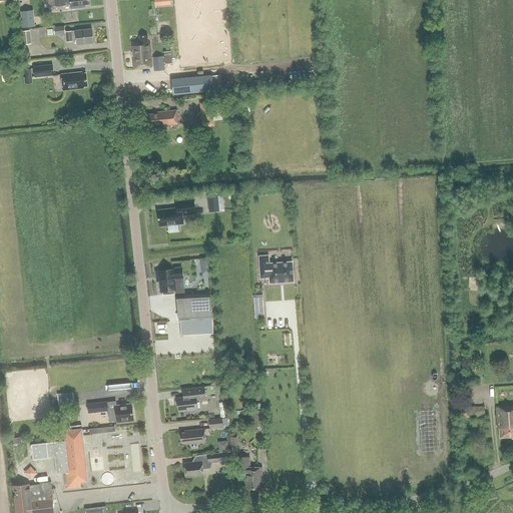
[(32,11),(20,12),(22,28),(34,27),(32,11)]
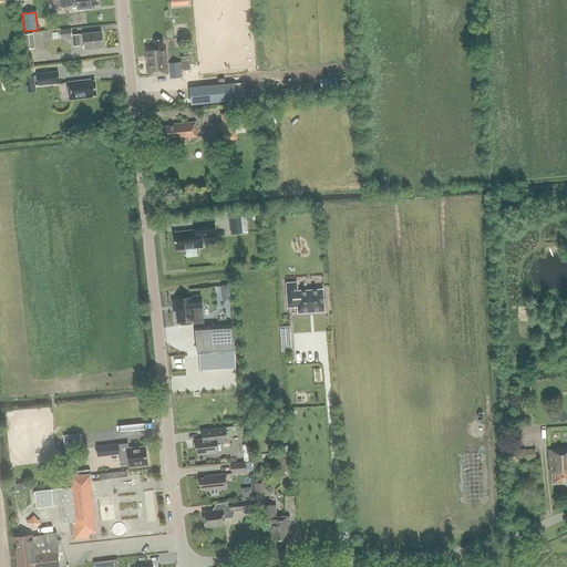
[(102,31),(73,34),(72,34),(71,29),(60,30),(60,38),(73,37),(74,45),(86,44),(86,50),(104,48),(102,31)]
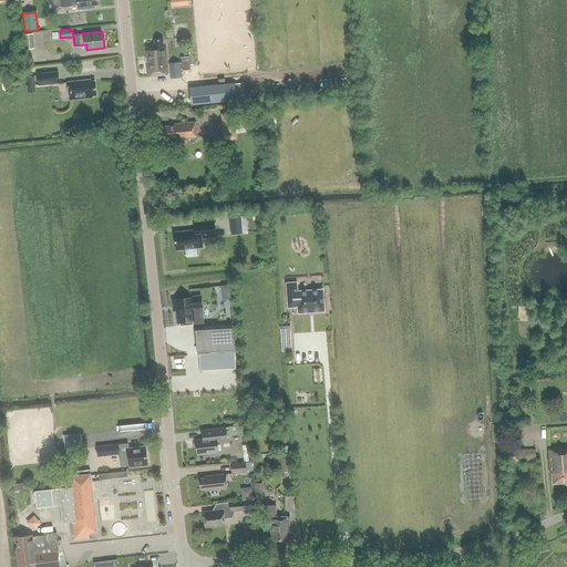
[(34,49),(33,33),(23,34),(24,50),(34,49)]
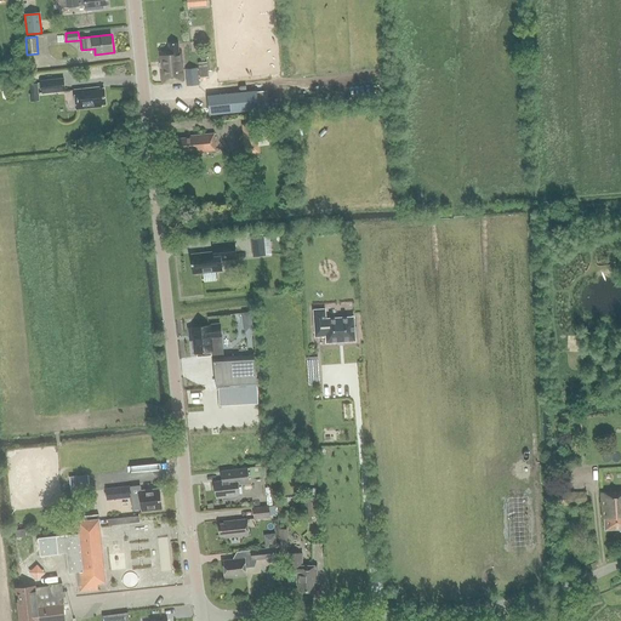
[(163,81),(186,80),(183,56),(181,56),(180,44),(170,44),(170,50),(160,51),(163,81)]
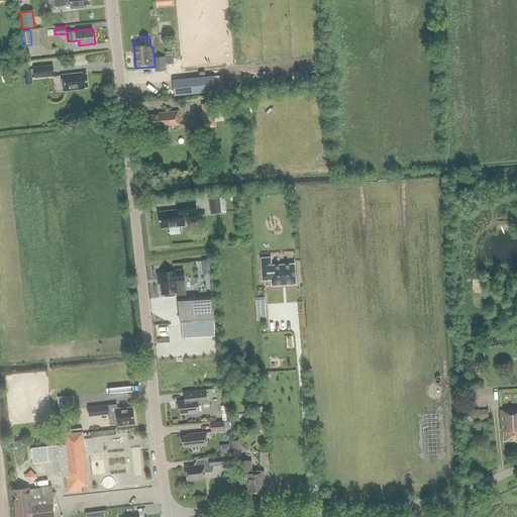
[(171,68),(171,58),(156,59),(157,73),(166,72),(166,68),(171,68)]
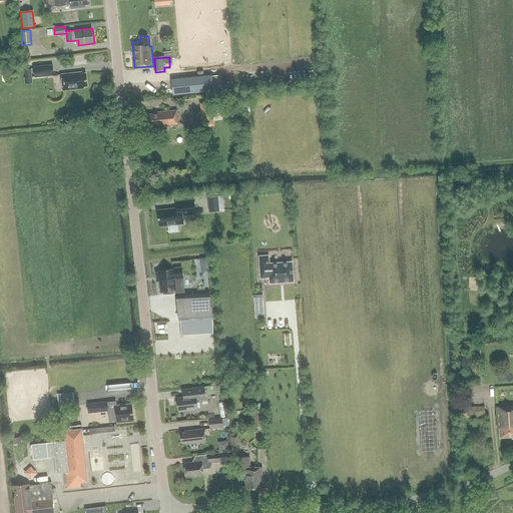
[(54,75),(52,64),(33,66),(34,77),(54,75)]
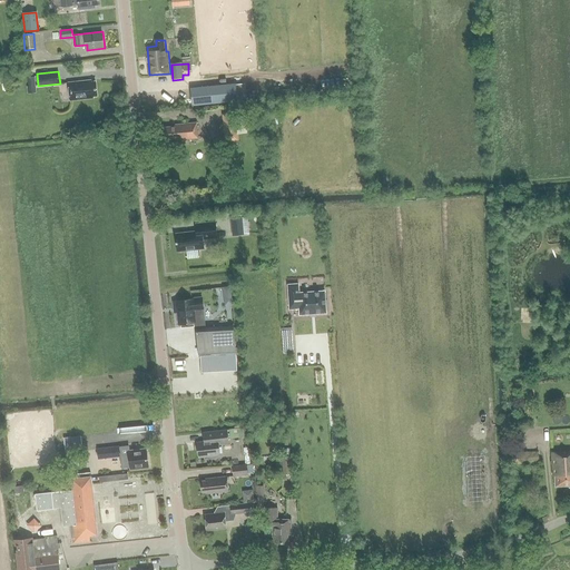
[(35,77),(26,78),(27,87),(35,86),(35,77)]
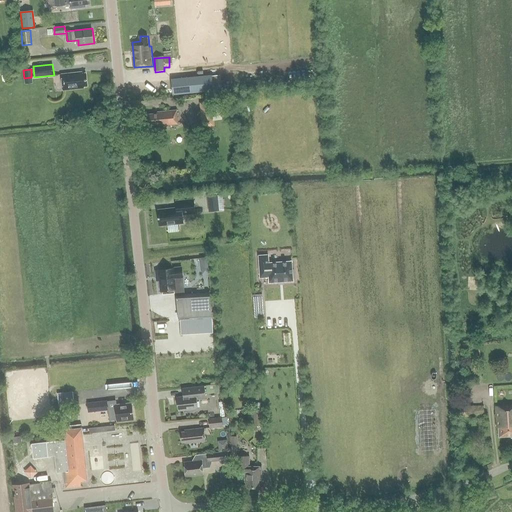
[(87,86),(86,73),(82,74),(82,72),(62,74),(64,90),(83,88),(83,86),(87,86)]
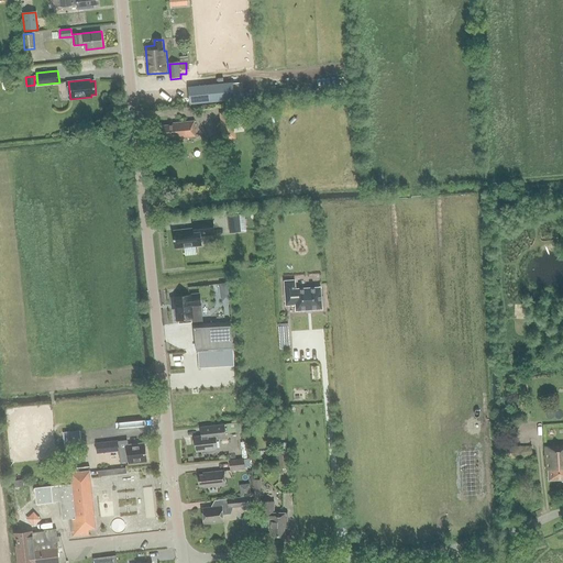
[(190,88),(191,102),(234,99),(233,84),(190,88)]
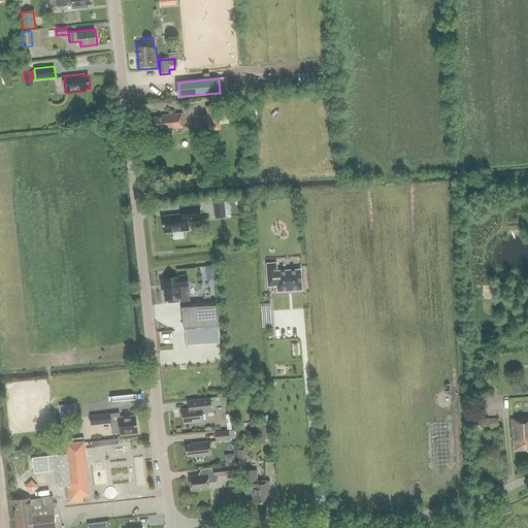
[(248,85),(249,92),(270,90),(269,83),(259,84),(259,80),(252,81),(252,84),(248,85)]
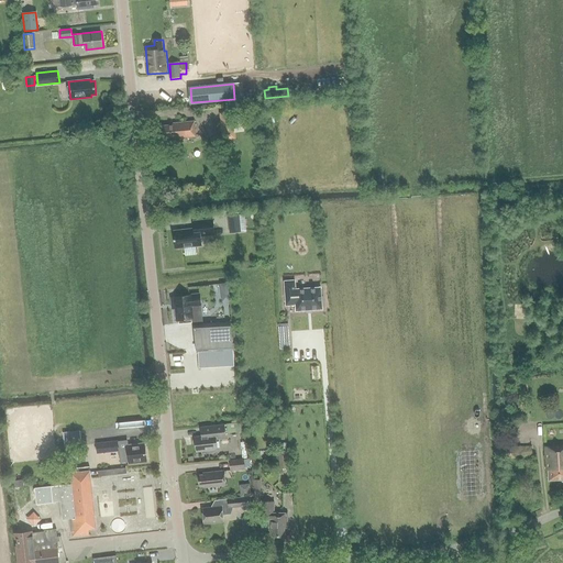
[(300,109),(289,110),(290,125),(301,124),(300,109)]
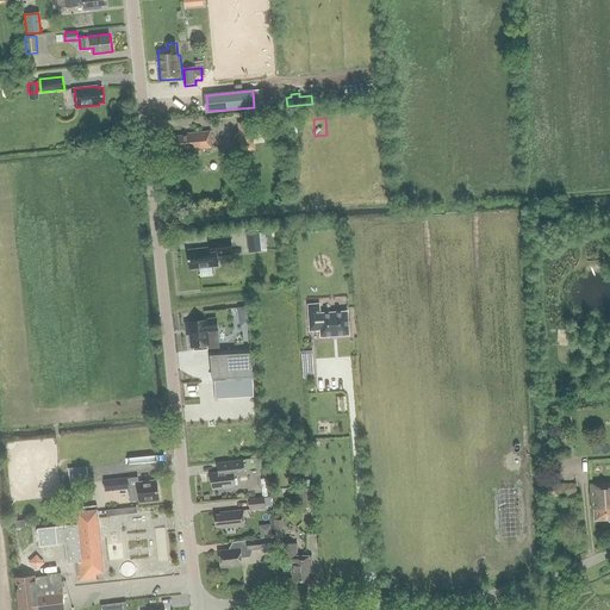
[(288,134),(288,143),(298,142),(297,134),(296,134),(294,122),(288,122),(288,134)]
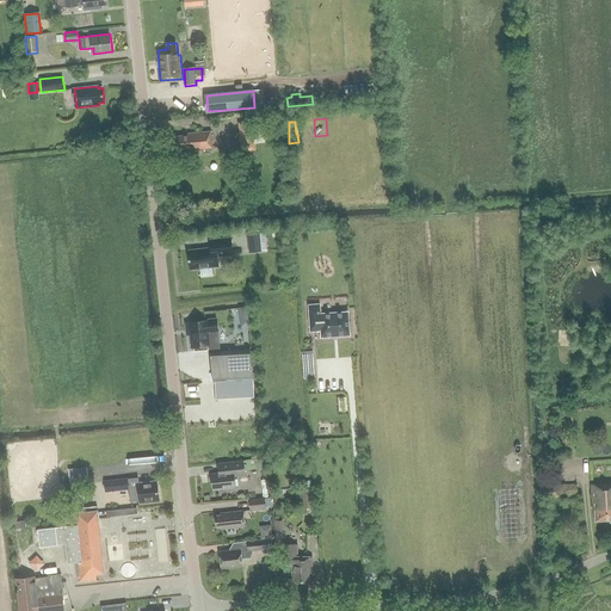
[(253,130),(241,131),(242,150),(254,149),(253,130)]
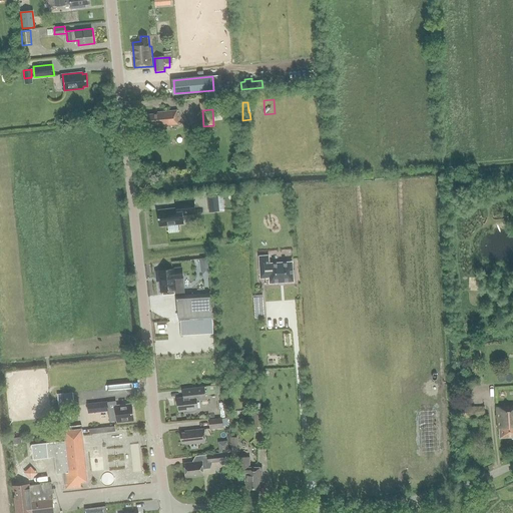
[(164,125),(178,124),(177,110),(160,112),(160,113),(154,113),(154,115),(146,115),(146,124),(155,124),(156,125),(164,124),(164,125)]
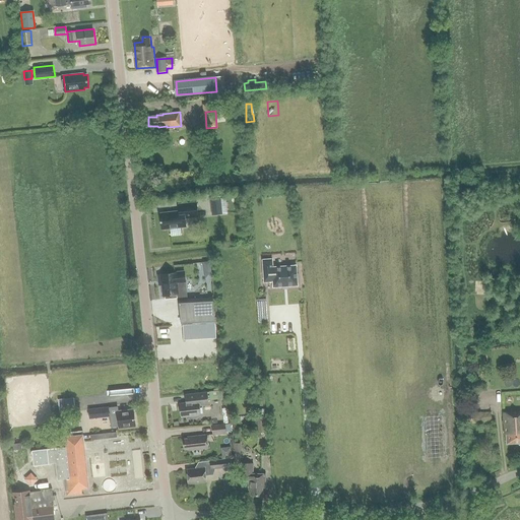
[(228,214),(225,197),(210,199),(211,215),(228,214)]
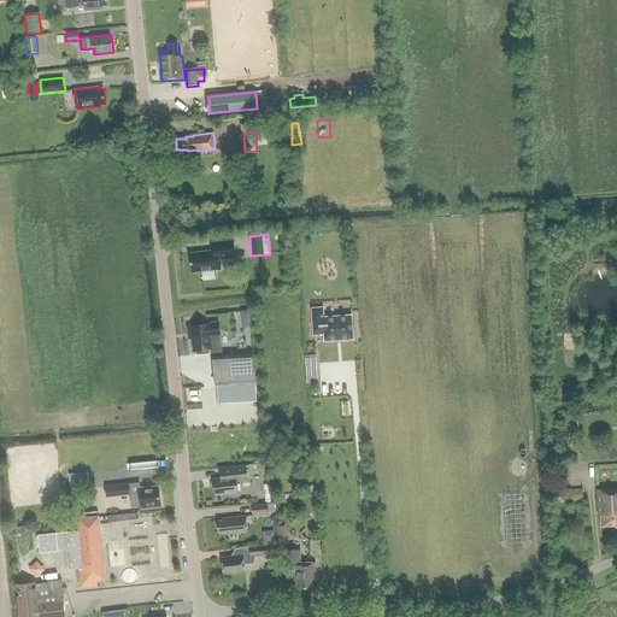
[(236,256),(234,239),(212,241),(213,250),(191,252),(193,271),(222,268),(221,258),(236,256)]
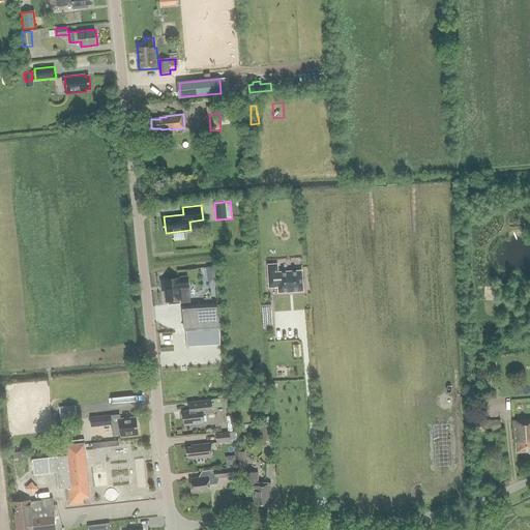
[(277,287),(278,293),(303,290),(302,287),(304,287),(303,277),(301,277),(301,270),(277,272),(276,264),(267,265),(269,288),(277,287)]
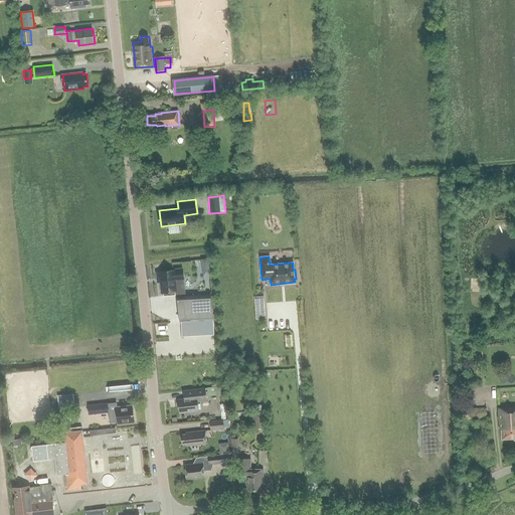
[(208,260),(201,260),(202,269),(209,268),(208,260)]
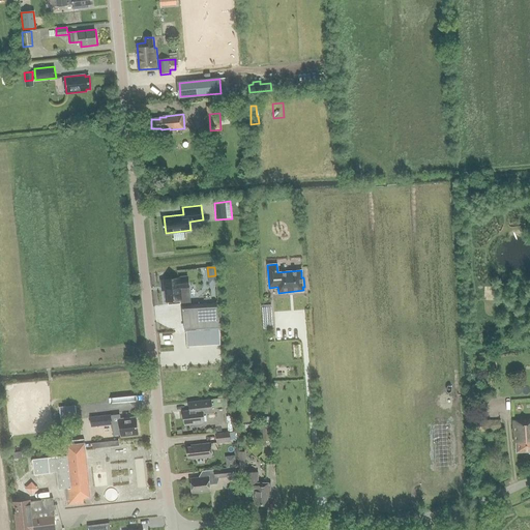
[(188,276),(166,278),(168,301),(183,299),(181,286),(189,285),(188,276)]
